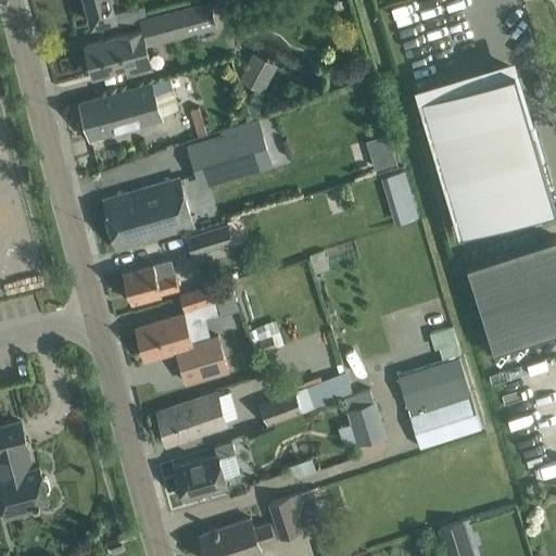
[(86,0),(92,23),(114,16),(116,16),(112,0),(86,0)]
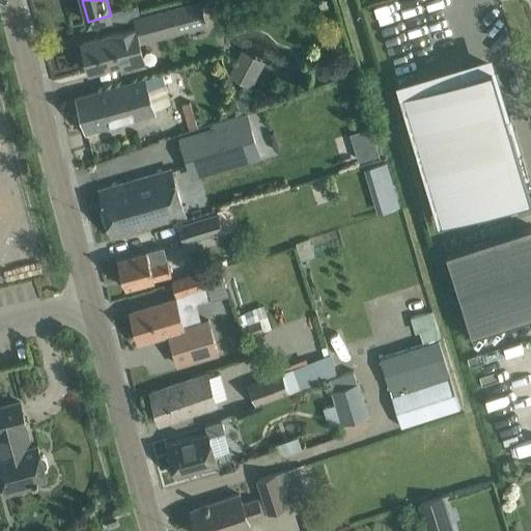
[(103,37),(82,43),(89,71),(110,65),(119,63),(121,71),(141,65),(146,64),(141,43),(195,28),(206,25),(199,0),(198,0),(189,3),(139,16),(134,18),(135,19),(137,28),(132,29),(103,37)]
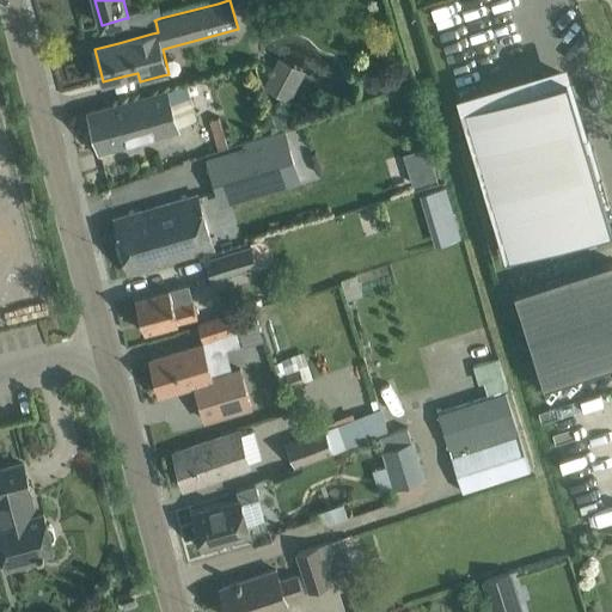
[(157,6),(144,10),(147,24),(155,22),(154,20),(160,18),(157,6)]
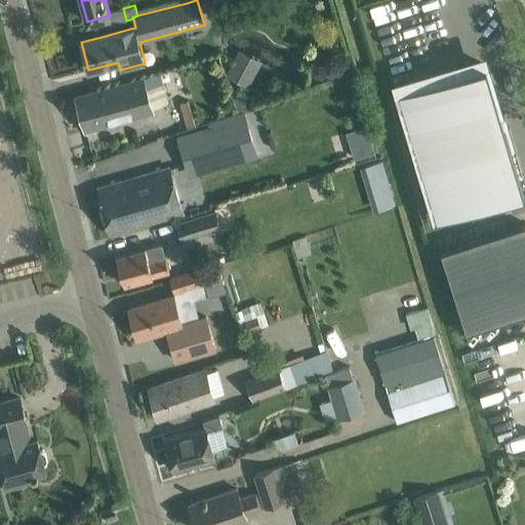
[(239,49),(226,74),(249,86),(261,61),(239,49)]
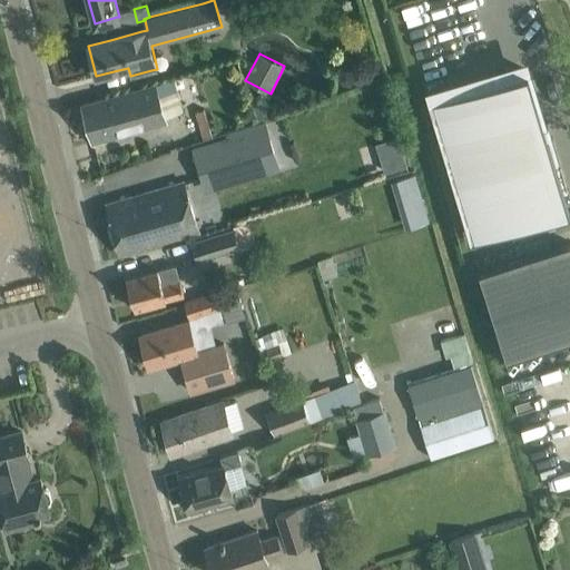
[(528,70),(433,99),(459,184),(474,238),(551,215),(569,209),(564,193),(569,192),(568,189),(563,190),(543,124),(544,124),(528,70)]
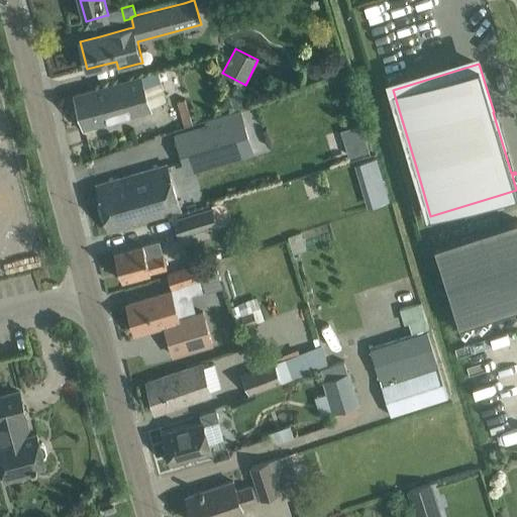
[(94,89),(75,94),(84,127),(103,122),(118,118),(117,114),(148,105),(166,100),(157,71),(140,76),(94,89)]
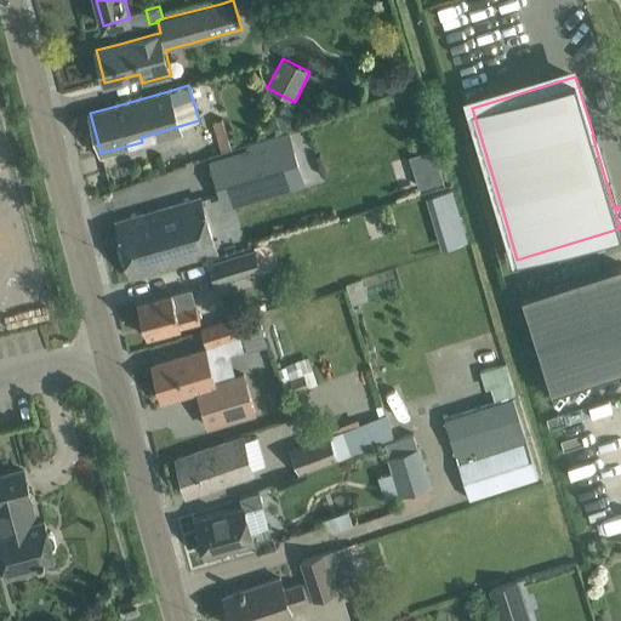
[(232,149),(222,118),(211,121),(221,152),(232,149)]
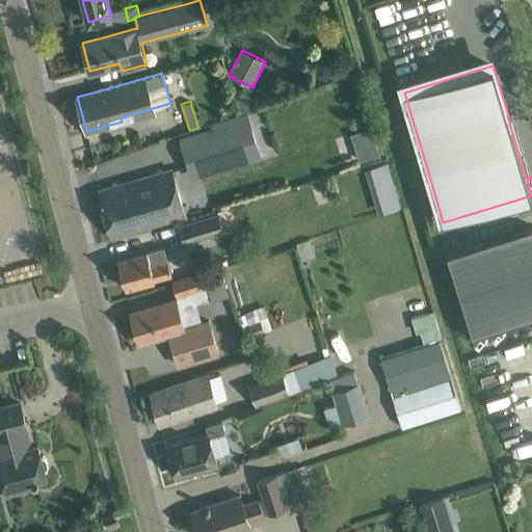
[(246,118),(215,128),(228,168),(259,159),(246,118)]
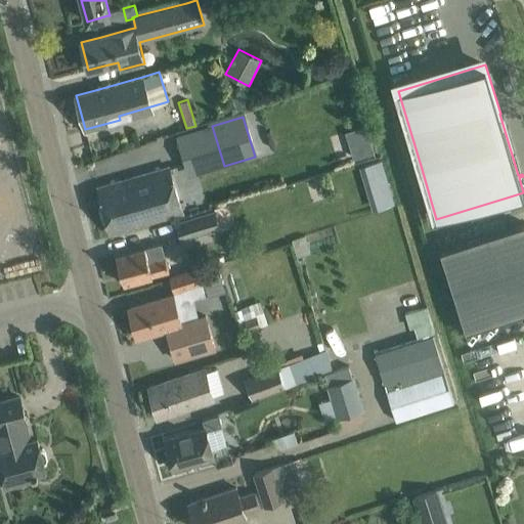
[(366,125),(345,132),(349,143),(369,137),(366,125)]
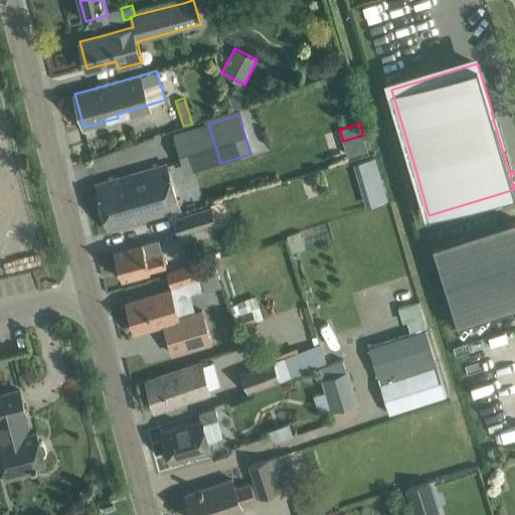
[(174,135),(186,174),(220,163),(208,124),(174,135)]
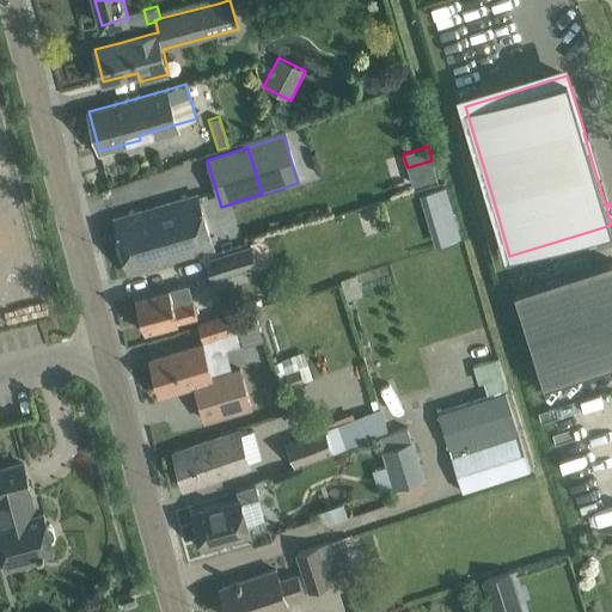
[(213,246),(199,202),(197,195),(138,213),(115,219),(128,271),(151,265),(213,246)]
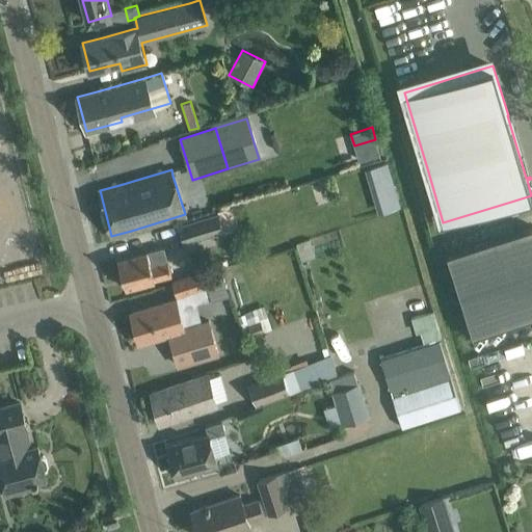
[(184,244),(222,232),(217,215),(179,228),(184,244)]
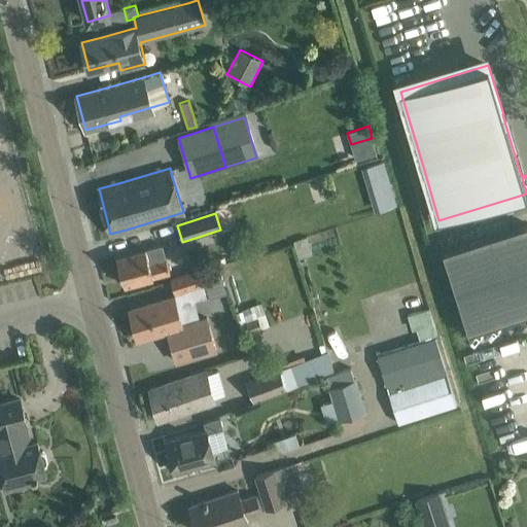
[(526,224),(443,251),(456,291),(475,286),(526,269),(526,224)]
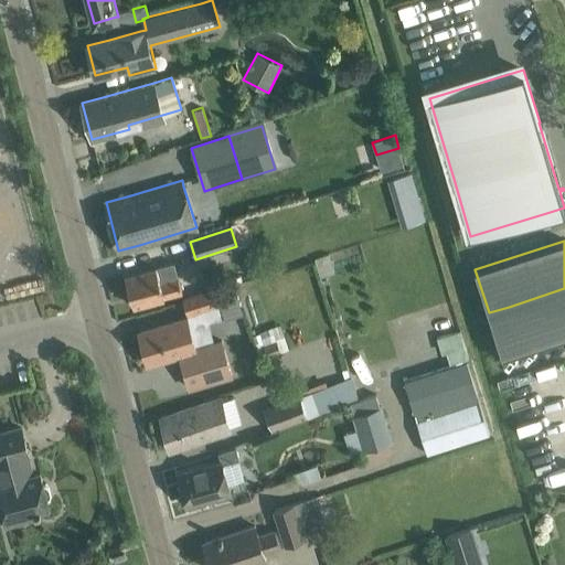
[(328,255),(315,259),(321,278),(334,273),(328,255)]
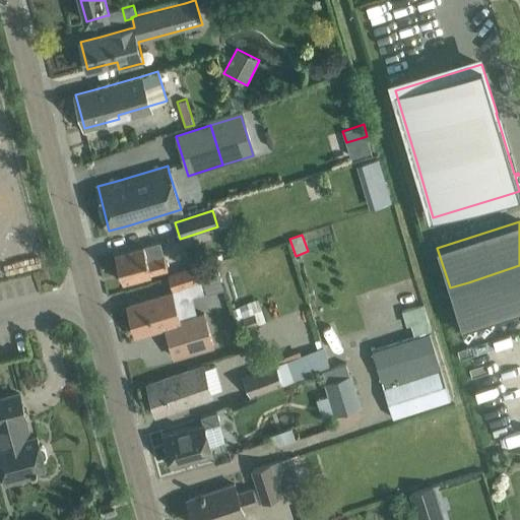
[(123,281),(142,276),(168,269),(165,257),(148,261),(144,246),(115,254),(123,281)]
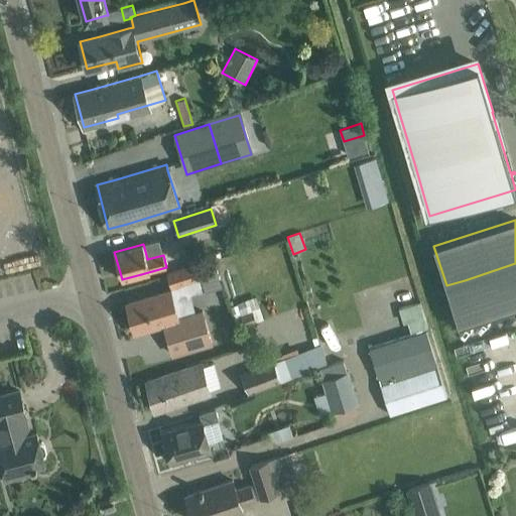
[(212,343),(204,313),(202,308),(195,310),(189,294),(218,285),(211,260),(166,273),(171,291),(147,298),(127,303),(135,332),(136,332),(136,333),(164,324),(173,354),(212,343)]
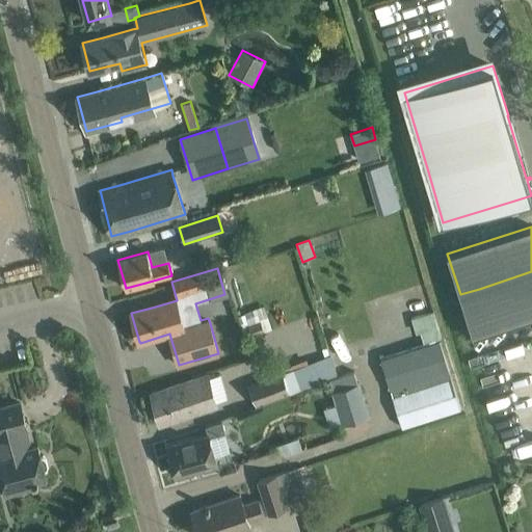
[(531,271),(479,289),(460,294),(473,336),(531,317),(531,271)]
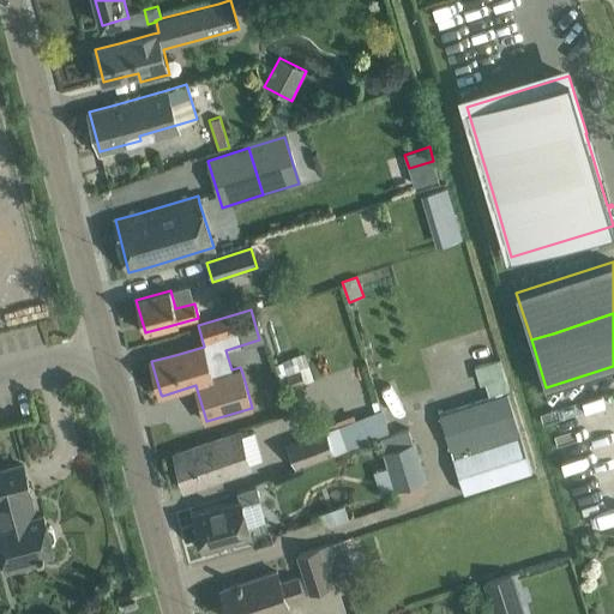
[(488,398),(509,392),(507,392),(510,391),(500,359),(474,367),(480,384),(483,383),(488,398)]
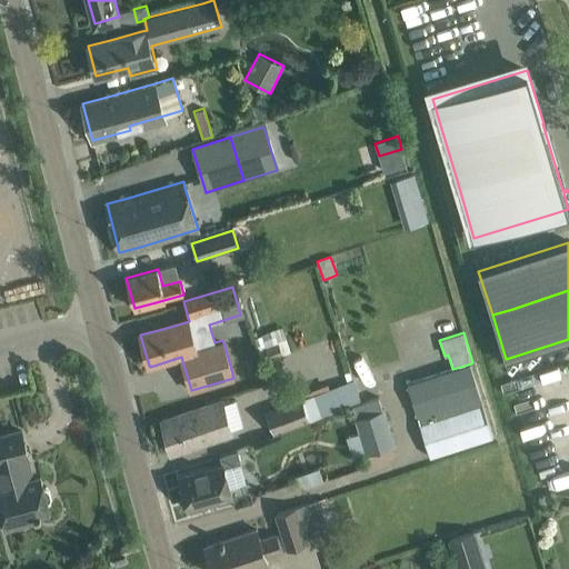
[(471,363),(452,369),(407,385),(430,458),(495,437),(471,363)]
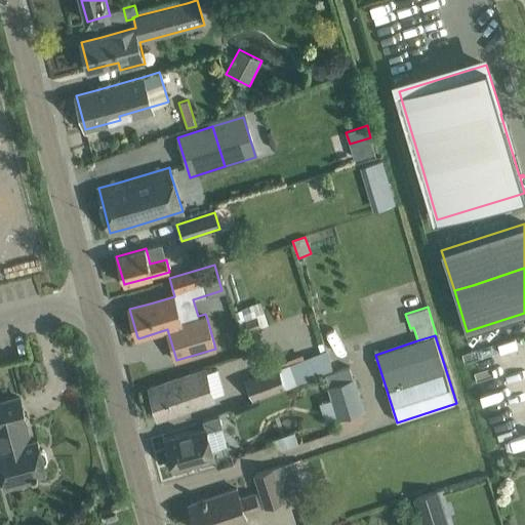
[(293,361),(279,368),(279,369),(286,388),(301,382),(293,361)]
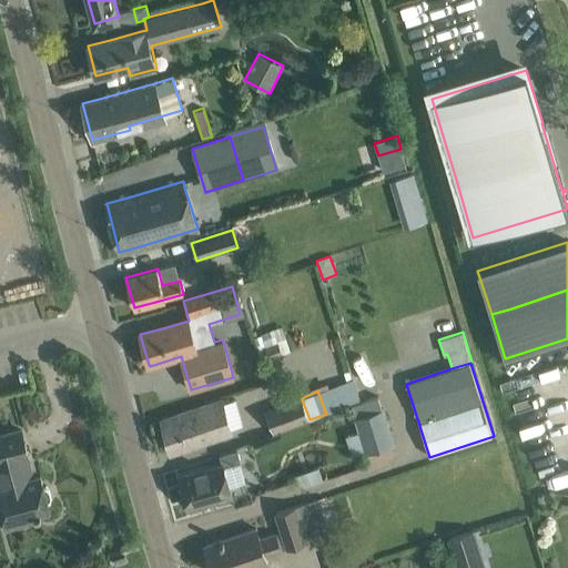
[(301,396),(265,409),(275,433),(310,419),(301,396)]
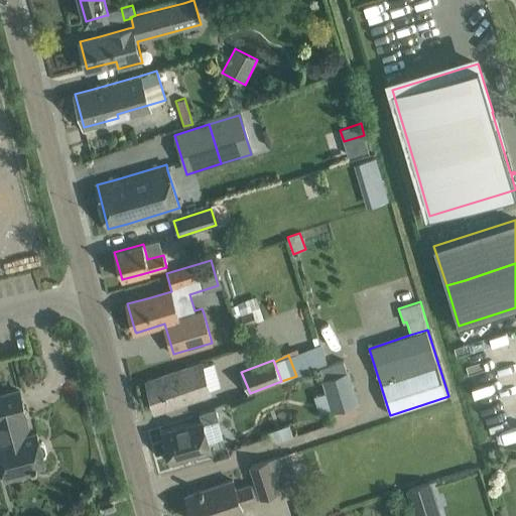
[(147,381),(155,412),(156,412),(156,411),(211,397),(203,367),(148,381),(147,381)]
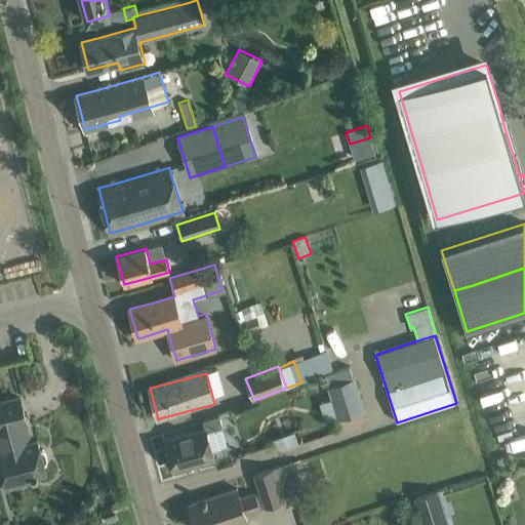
[(330,399),(319,403),(325,423),(364,411),(355,378),(326,387),(330,399)]
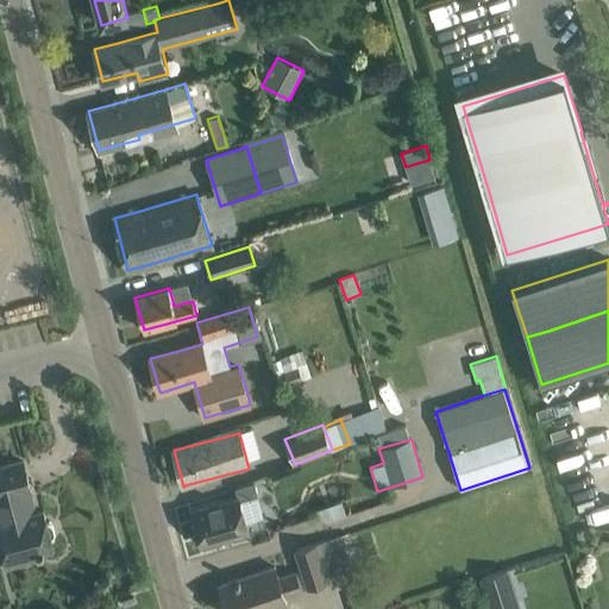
[(37,554),(38,553),(44,552),(43,548),(52,546),(43,512),(32,514),(26,493),(31,491),(24,462),(0,468),(0,544),(6,565),(38,557),(37,554)]
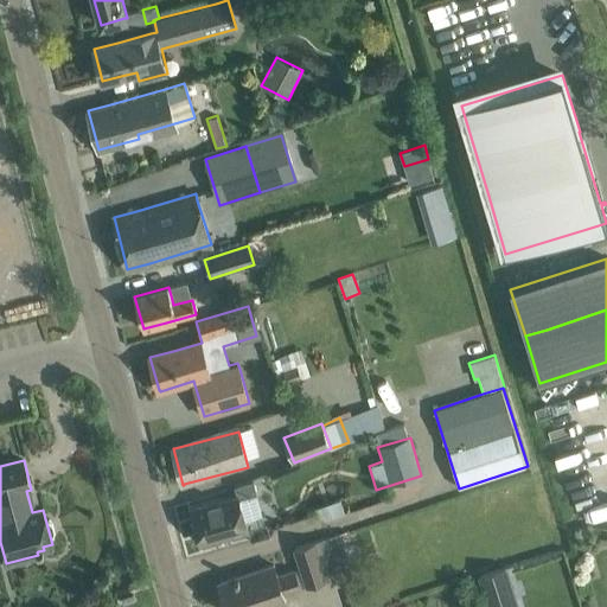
[(261,515),(255,494),(257,494),(254,480),(235,486),(237,496),(191,509),(200,543),(248,530),(246,519),(261,515)]
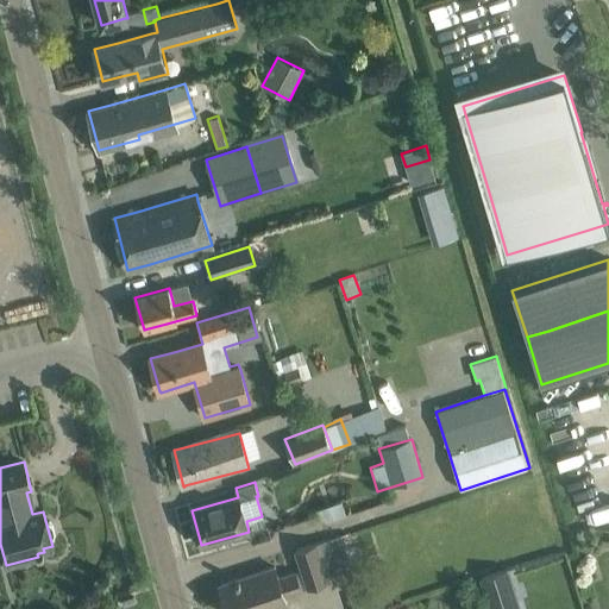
[(341,500),(316,509),(319,518),(327,522),(346,515),(341,500)]
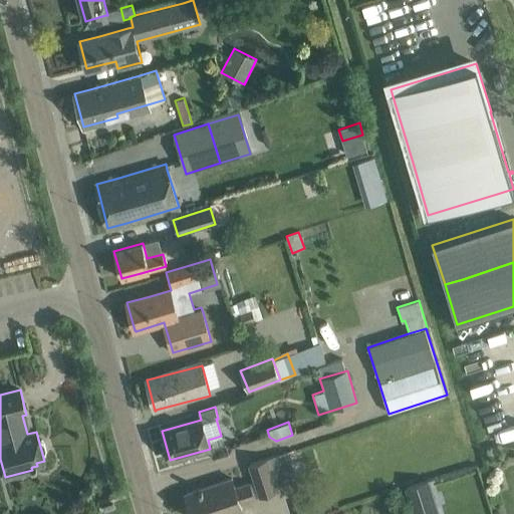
[(204,487),(185,494),(191,513),(213,513),(220,512),(220,513),(232,513),(241,511),(242,511),(240,503),(253,499),(253,498),(259,496),(259,497),(277,491),(276,486),(267,458),(249,464),(255,481),(249,483),(235,488),(232,478),(204,487)]
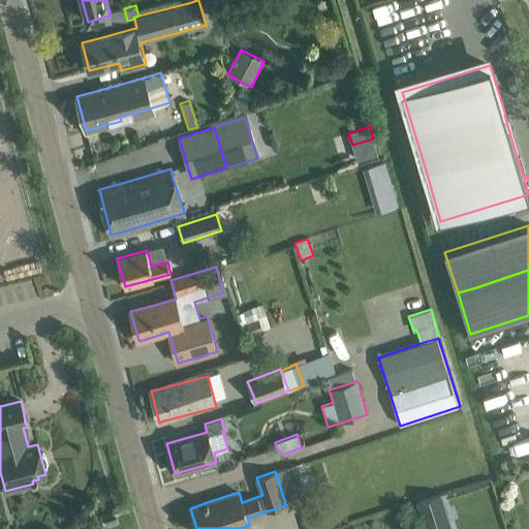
[(450,528),(441,496),(418,502),(427,528),(450,528)]
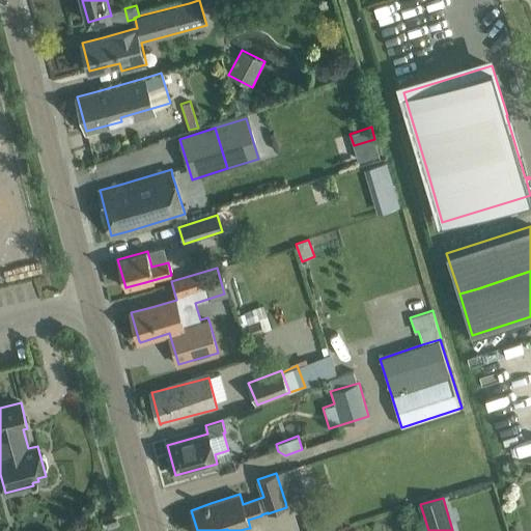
[(326,530),(320,516),(305,522),(307,530),(326,530)]
